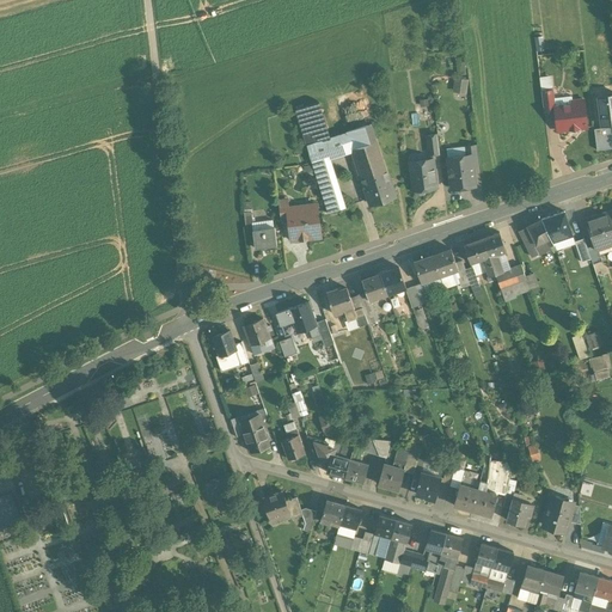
[(551,78),(539,79),(544,112),(555,111),(555,106),(551,78)]
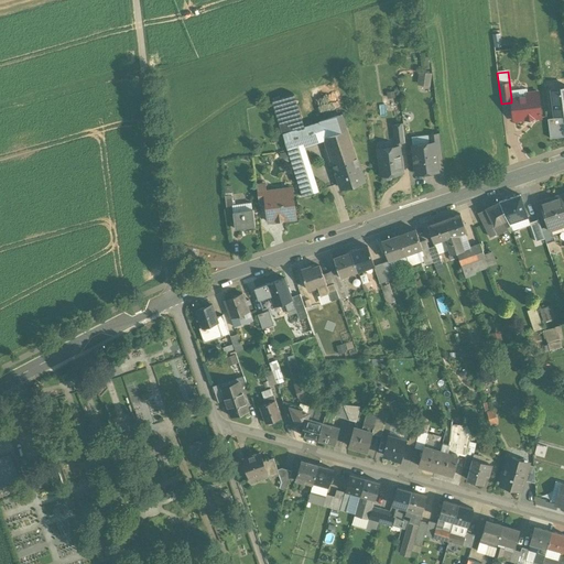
[(432,76),(420,74),(418,86),(430,88),(432,76)]
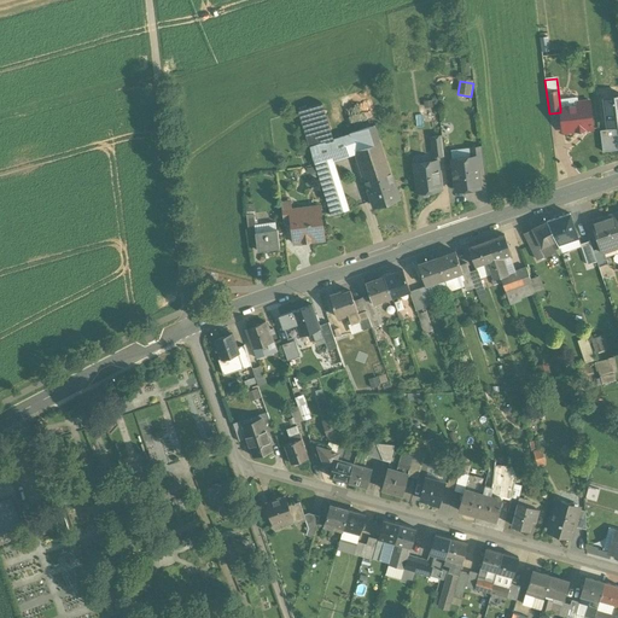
[(604,101),(607,127),(612,127),(617,126),(617,95),(613,97),(614,100),(604,101)]
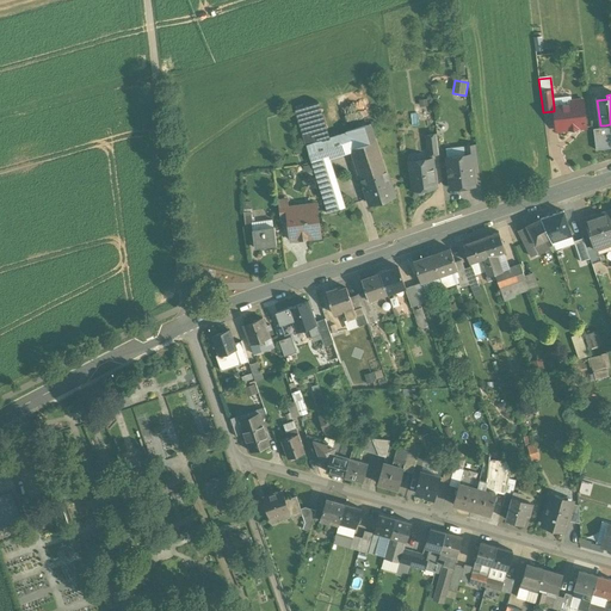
[(582,100),(571,102),(572,105),(554,106),(554,111),(556,131),(586,128),(582,100)]
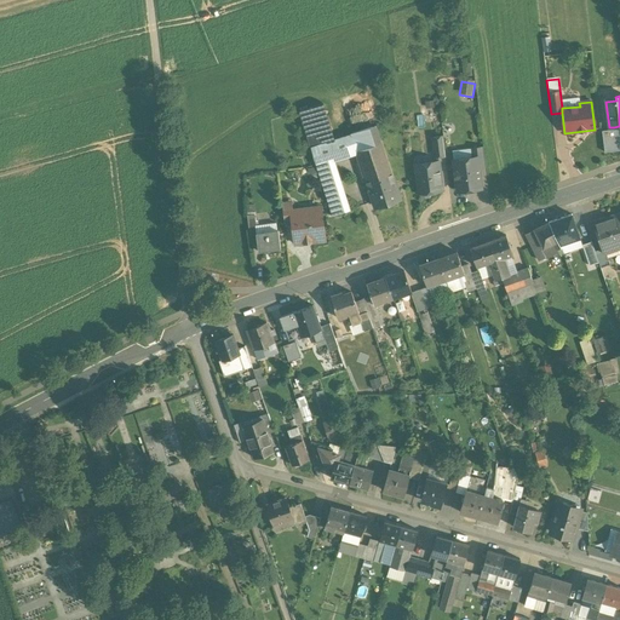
[(357,104),(357,119),(367,118),(366,104),(357,104)]
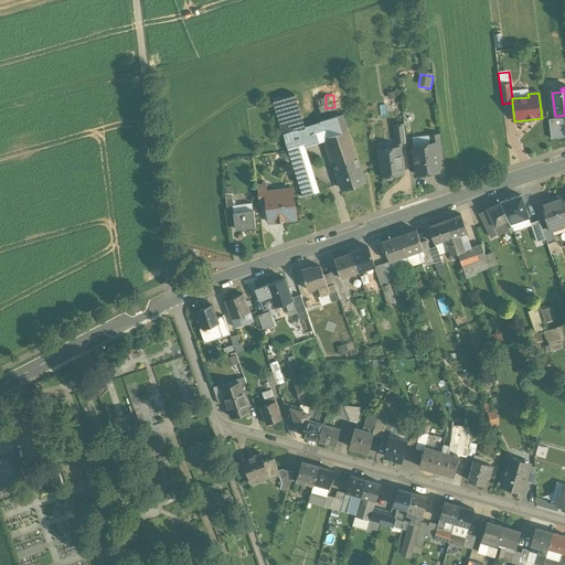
[(295,96),(274,103),(284,135),(305,128),(295,96)]
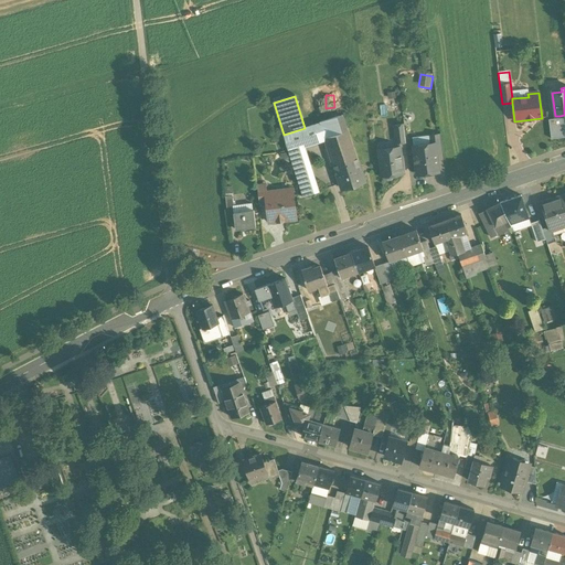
[(347,129),(342,116),(320,123),(320,124),(326,138),(337,171),(358,164),(353,151),(347,129)]
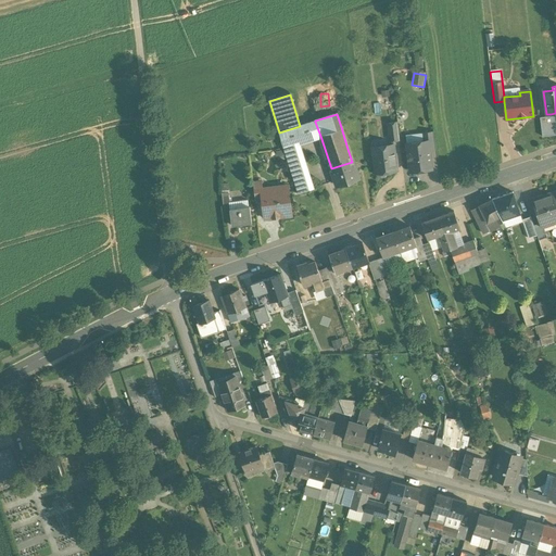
[(540,117),(542,138),(555,136),(555,131),(555,122),(552,122),(551,114),(546,114),(546,116),(540,117)]
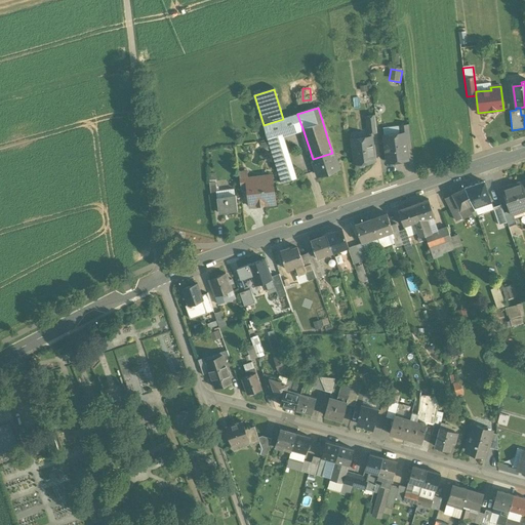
[(283,119),(264,125),(269,139),(280,135),(303,128),(297,115),(283,119)]
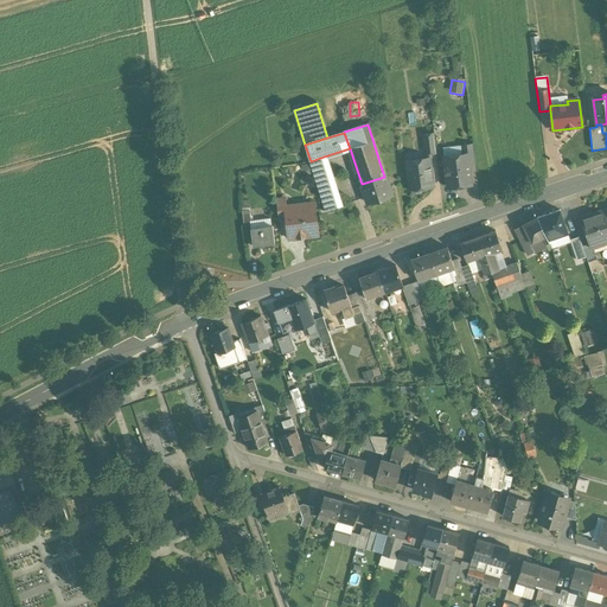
[(434,134),(423,135),(426,154),(436,153),(434,134)]
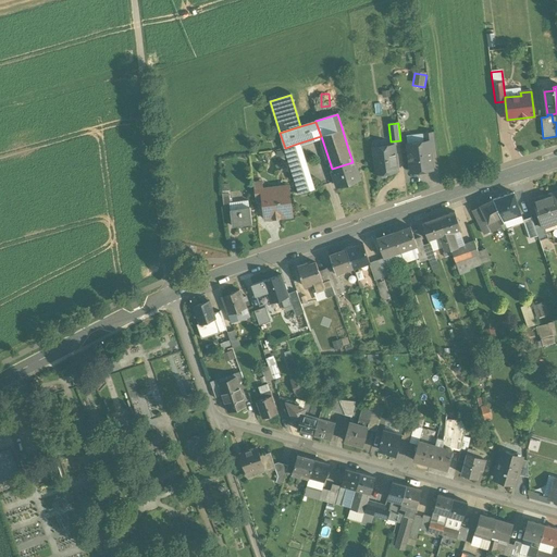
[(434,132),(423,133),(424,141),(429,141),(430,150),(436,149),(434,132)]
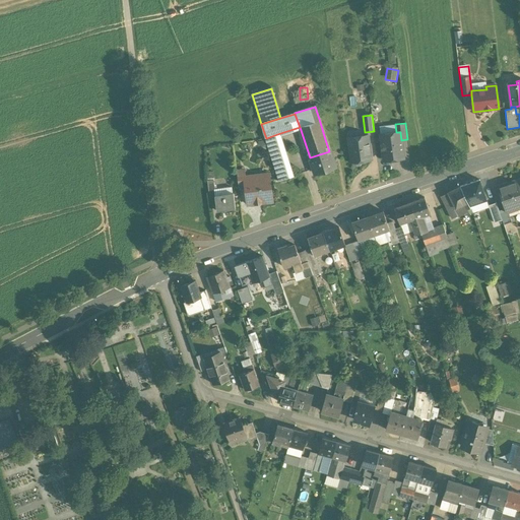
[(396,132),(380,134),(383,160),(403,157),(401,140),(400,132),(396,132)]
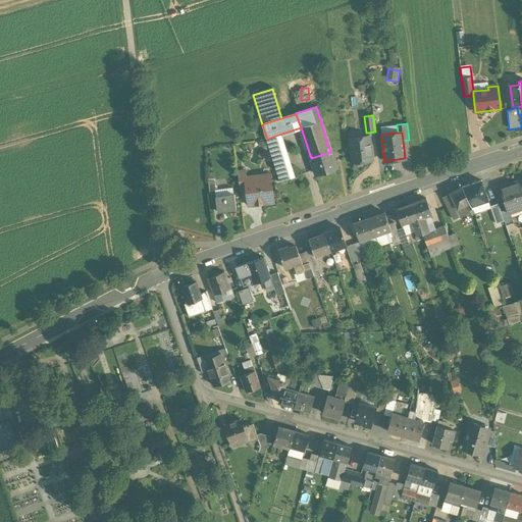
[(278,135),(267,139),(274,160),(285,156),(278,135)]
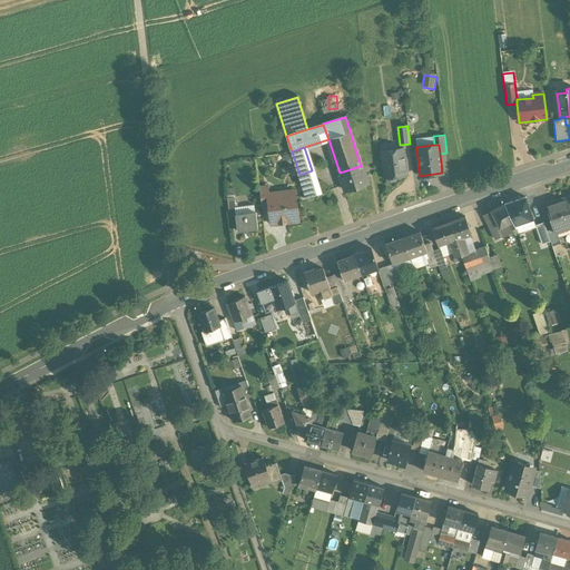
[(403,149),(393,150),(394,155),(382,156),(384,177),(386,177),(386,179),(390,182),(394,182),(397,178),(397,176),(406,175),(403,149)]
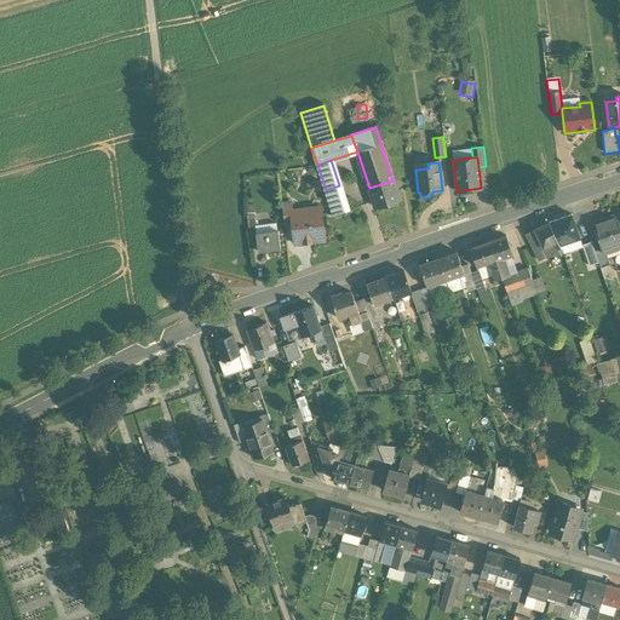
[(369,188),(368,189),(374,207),(400,199),(394,181),(392,181),(369,188)]
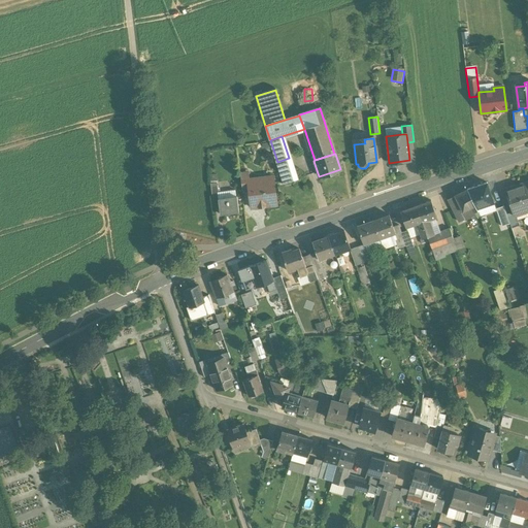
[(289,158),(277,162),(285,184),(296,180),(289,158)]
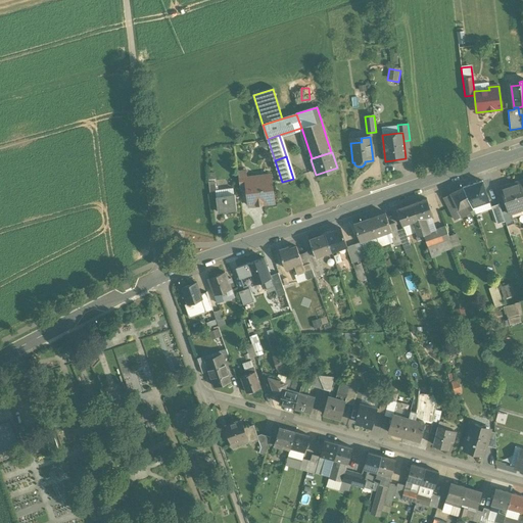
[(245,171),(238,172),(240,191),(247,190),(246,178),(245,171)]
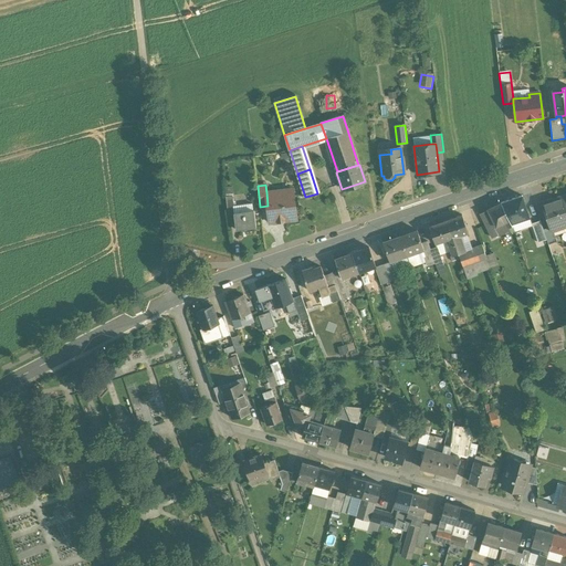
[(231,187),(224,188),(228,210),(234,209),(231,187)]
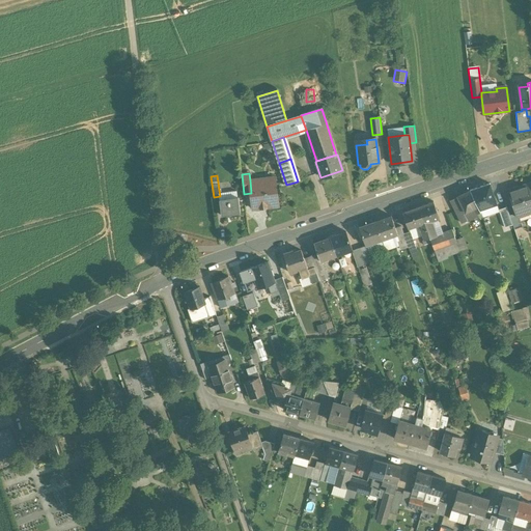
[(275,184),(261,186),(261,179),(250,180),(251,193),(253,210),(278,206),(275,184)]
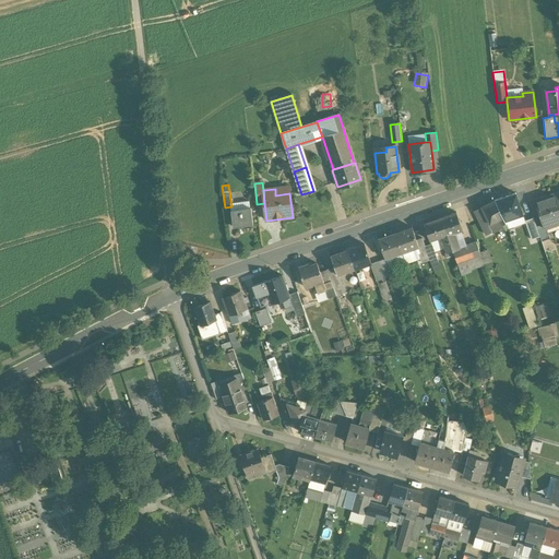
[(515,193),(495,201),(504,221),(522,214),(515,193)]
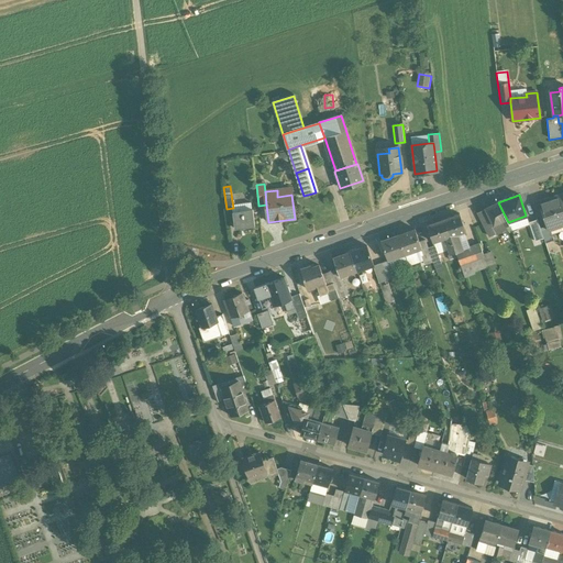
[(562,208),(559,196),(538,202),(542,214),(547,227),(548,230),(550,229),(562,224),(562,208)]
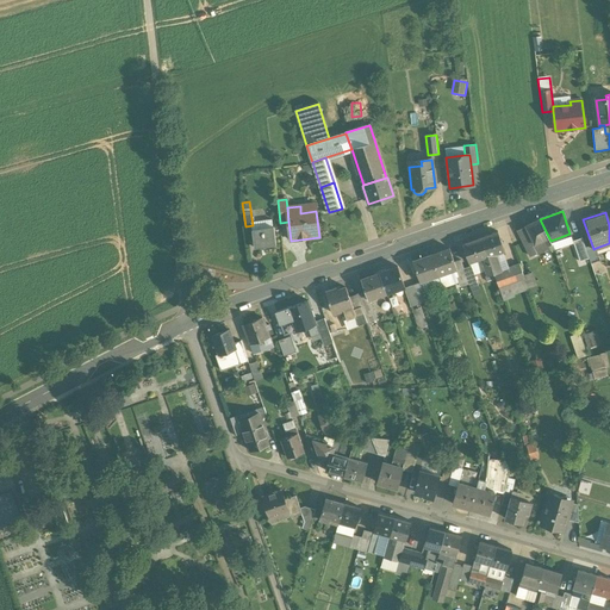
[(540,219),(527,226),(533,238),(535,244),(546,240),(548,246),(552,244),(540,219)]
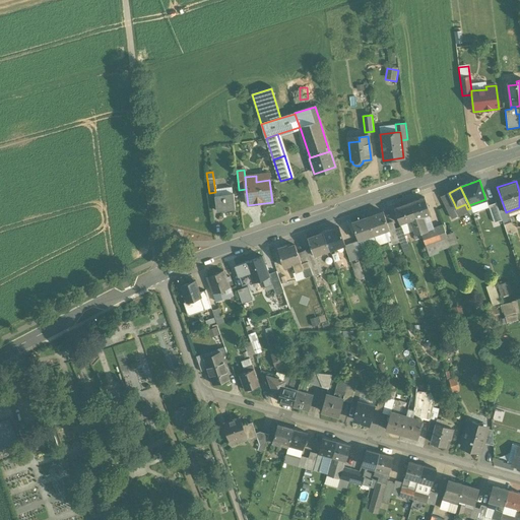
[(454,203),(449,193),(441,197),(447,207),(454,203)]
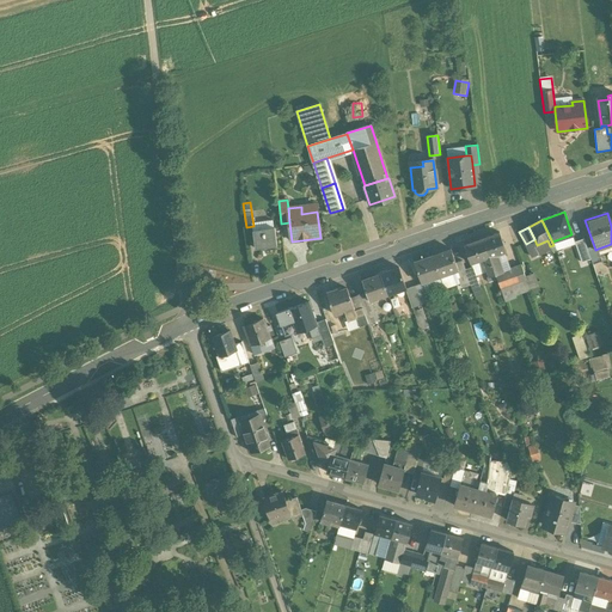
[(275,228),(254,231),(256,249),(265,248),(265,251),(277,250),(275,228)]
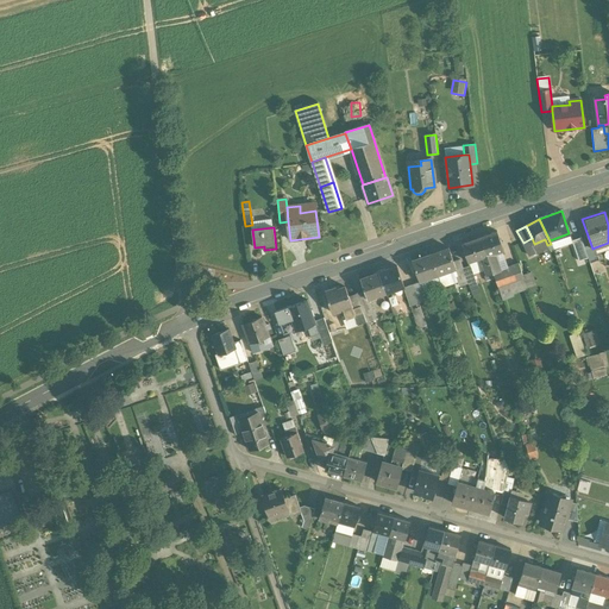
[(497,232),(481,238),(493,274),(500,270),(495,253),(503,251),(497,232)]
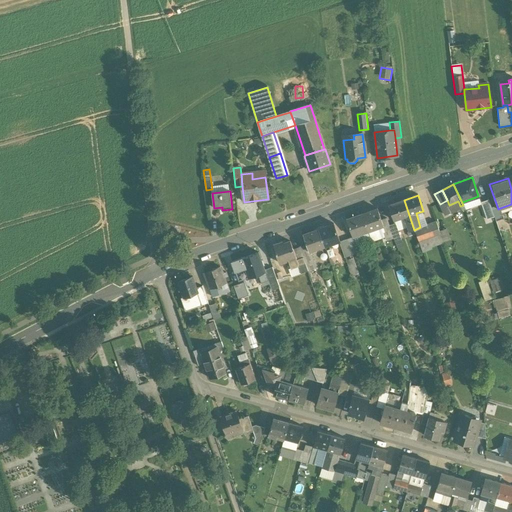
[(491,208),(497,206),(493,195),(487,197),(488,200),(491,208)]
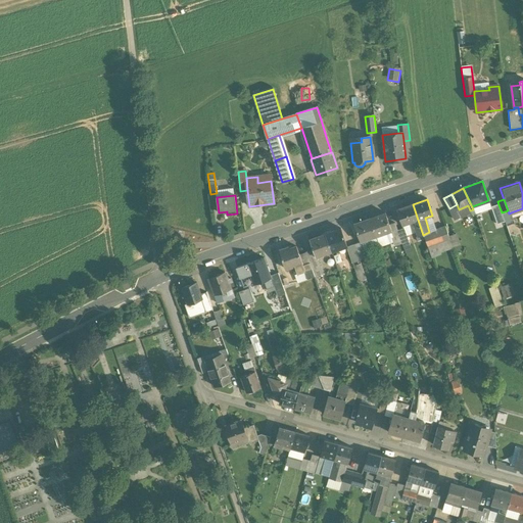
[(413,204),(396,209),(401,226),(415,222),(416,225),(414,226),(418,237),(423,235),(413,204)]
